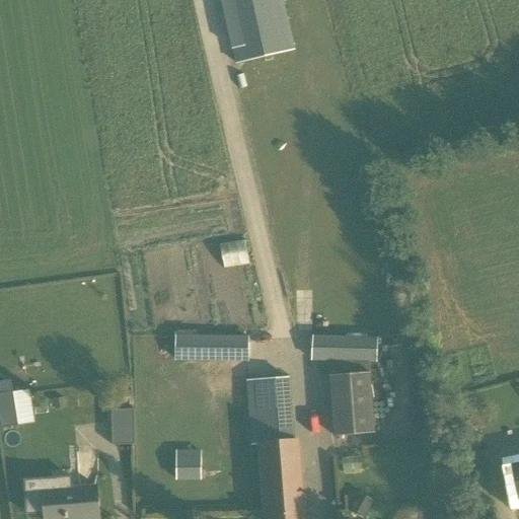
[(295,52),(283,0),(222,0),(237,63),(295,52)]
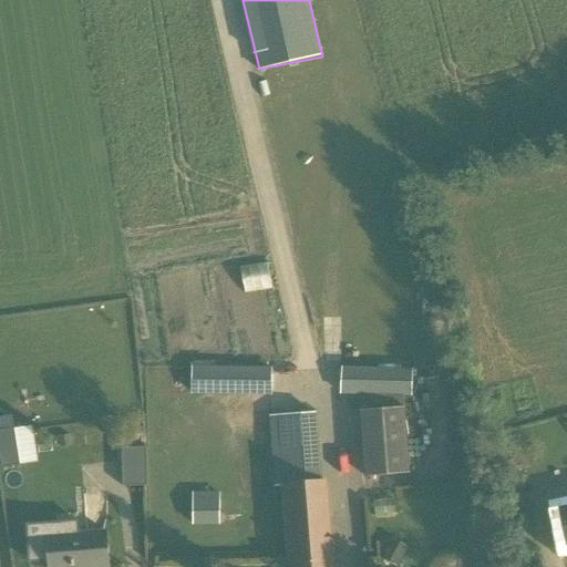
[(192,364),(191,394),(270,395),(270,366),(192,364)]
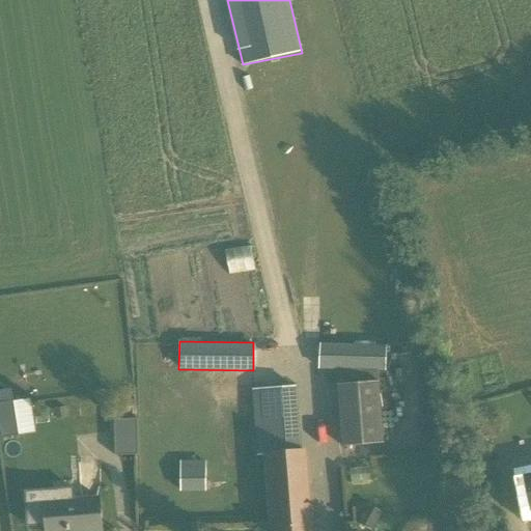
[(384,444),(379,369),(387,369),(387,345),(318,344),(318,368),(337,368),(342,447),(384,444)]
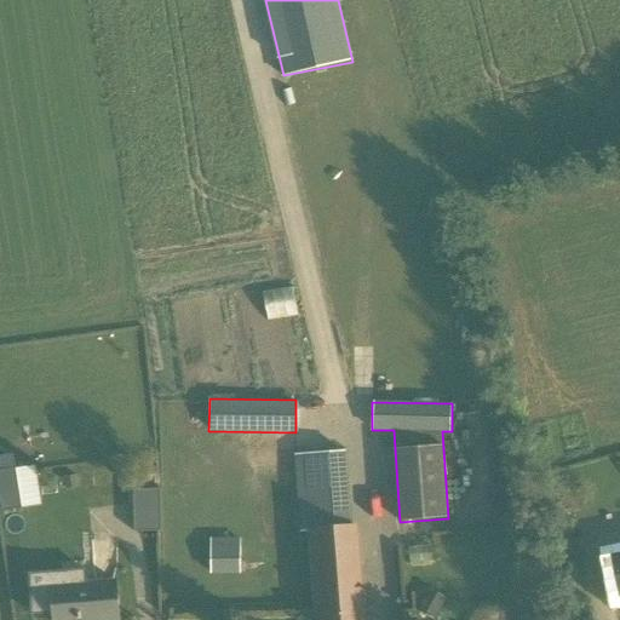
[(342,453),(294,457),(302,529),(348,524),(342,453)]
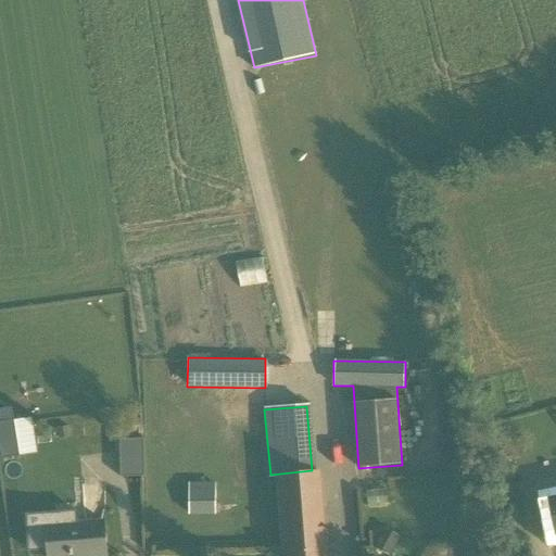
[(13,421),(0,422),(0,450),(1,459),(20,456),(13,421)]
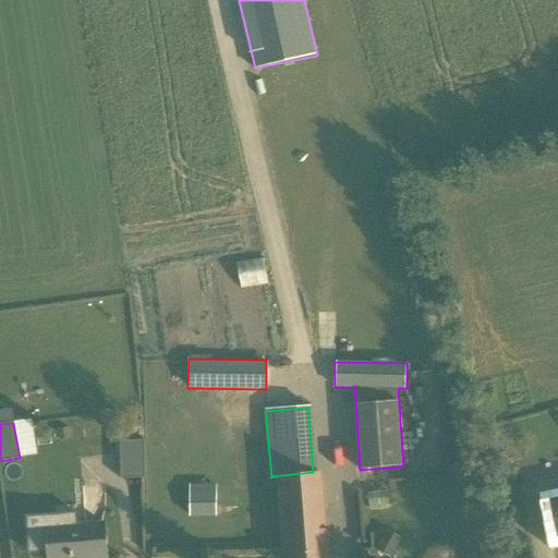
[(59,440),(71,438),(70,428),(58,429),(59,440)]
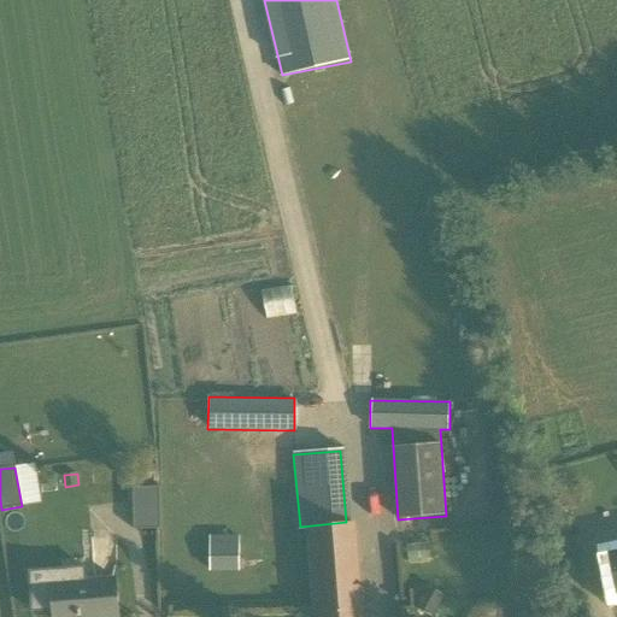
[(160,488),(134,488),(134,499),(160,499),(160,488)]
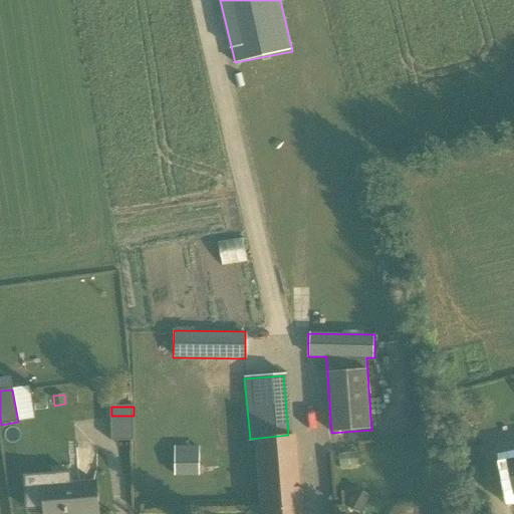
[(301,513),(295,436),(259,438),(263,511),(266,511),(266,513),(301,513)]
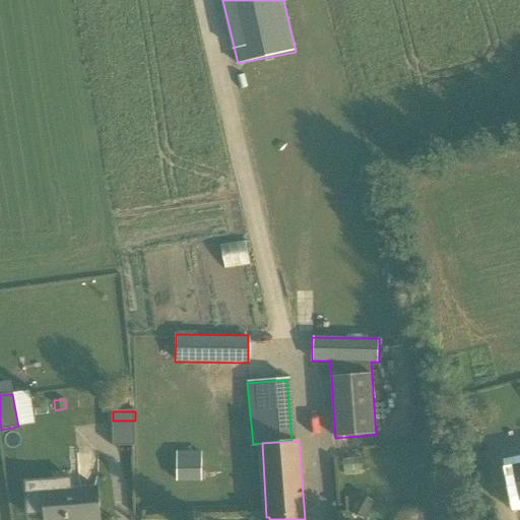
[(200,451),(177,452),(179,479),(201,478),(200,451)]
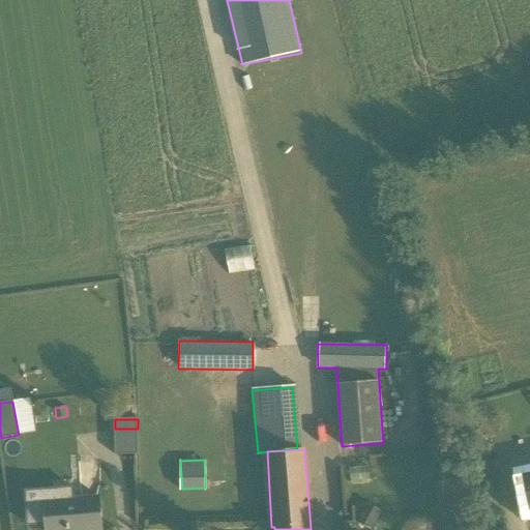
[(529,512),(529,472),(521,475),(528,513),(529,512)]
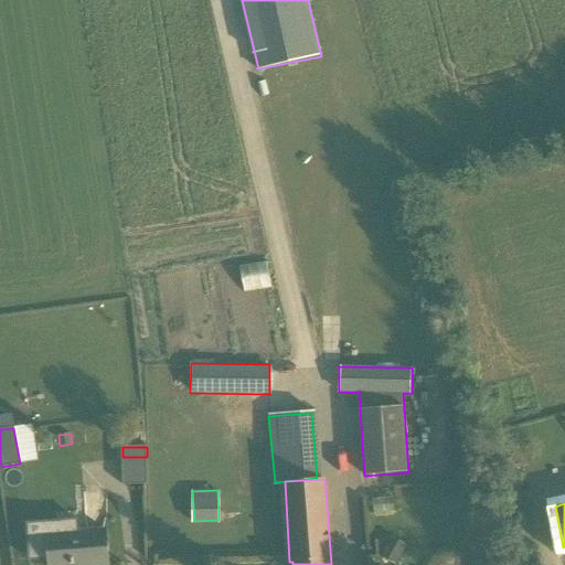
[(108,564),(107,531),(83,533),(82,519),(30,522),(32,560),(49,558),(49,564),(108,564)]
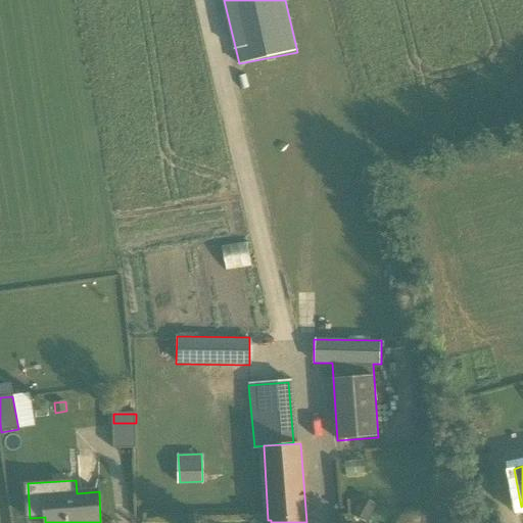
[(361,500),(351,515),(365,522),(374,508),(361,500)]
